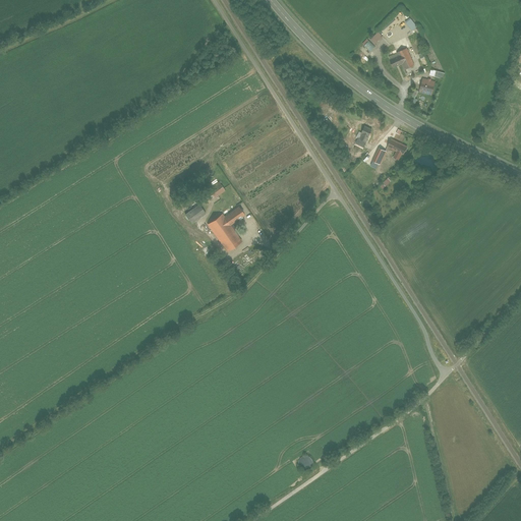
[(412,17),(407,21),(414,30),(419,25),(412,17)]
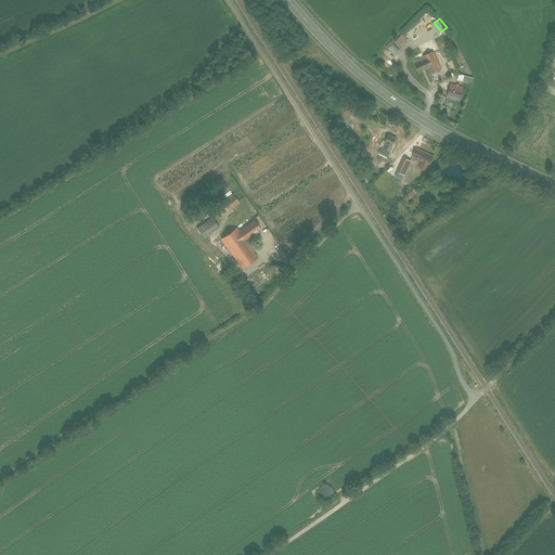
[(404,34),(396,41),(401,47),(409,38),(404,34)]
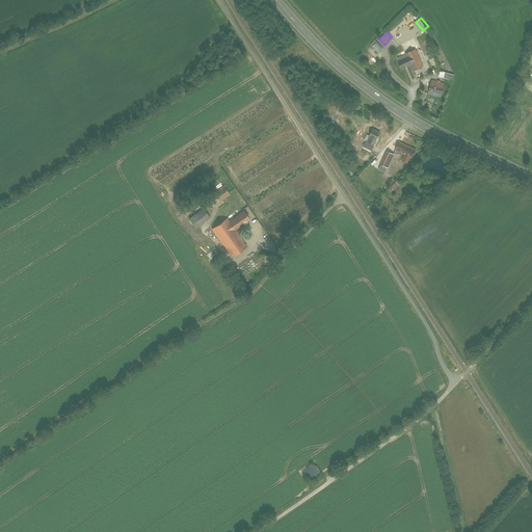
[(383,47),(377,41),(373,46),(379,52),(383,47)]
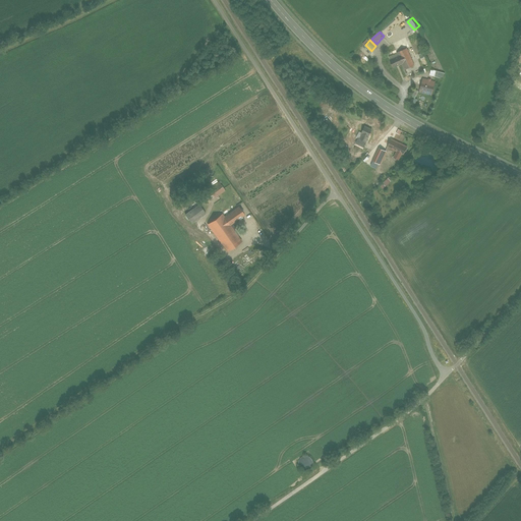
[(416,65),(408,47),(398,52),(399,55),(403,64),(406,69),(416,65)]
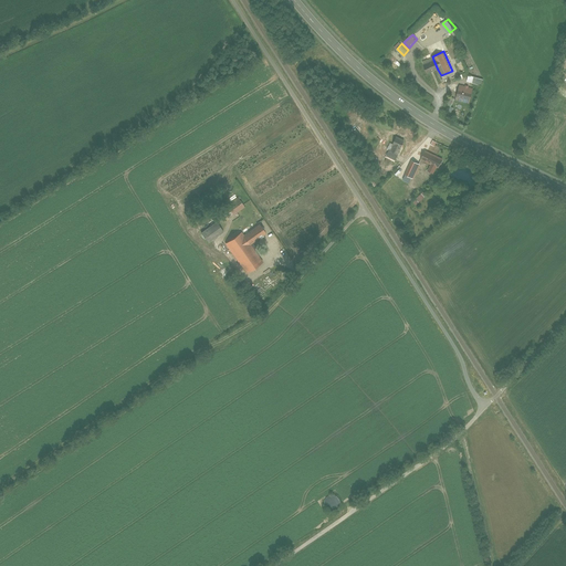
[(438,70),(433,60),(425,64),(429,73),(438,70)]
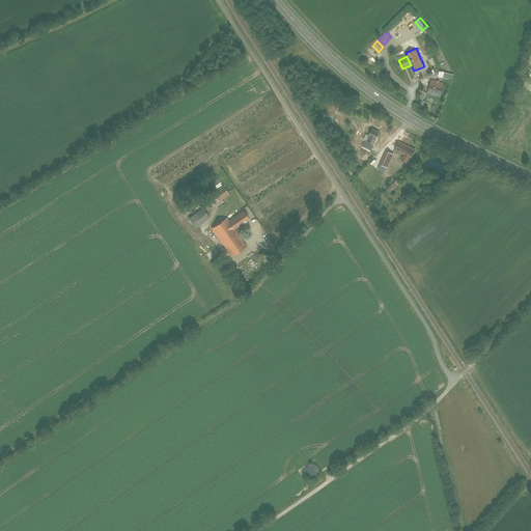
[(454,74),(441,71),(440,77),(453,80),(454,74)]
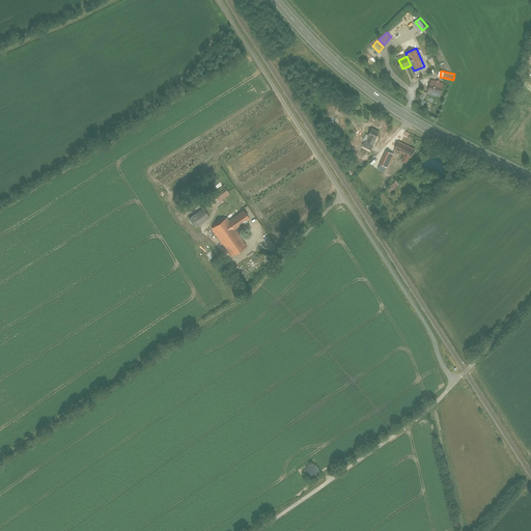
[(444,83),(431,80),(428,93),(441,96),(444,83)]
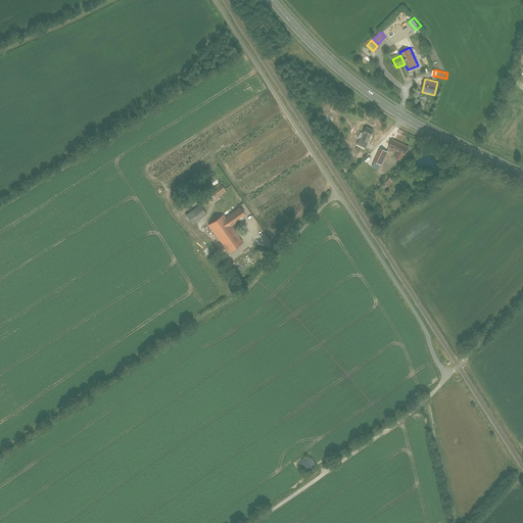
[(421,91),(417,89),(413,95),(418,98),(421,91)]
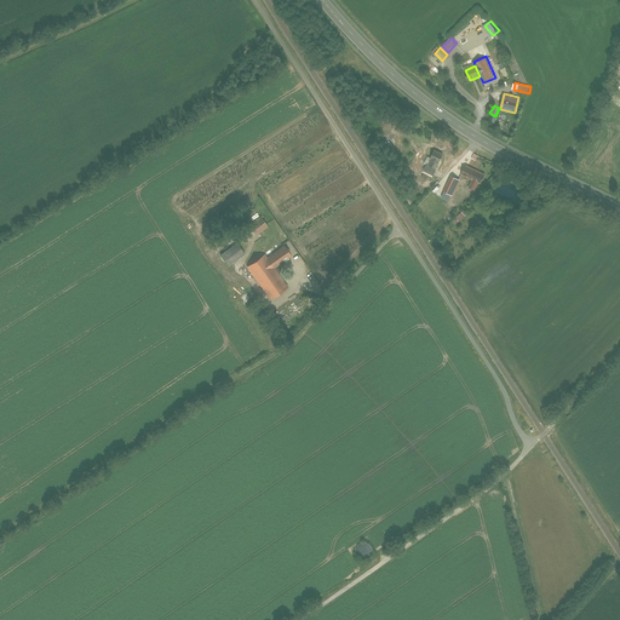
[(446,154),(436,149),(432,158),(435,159),(442,162),(446,154)]
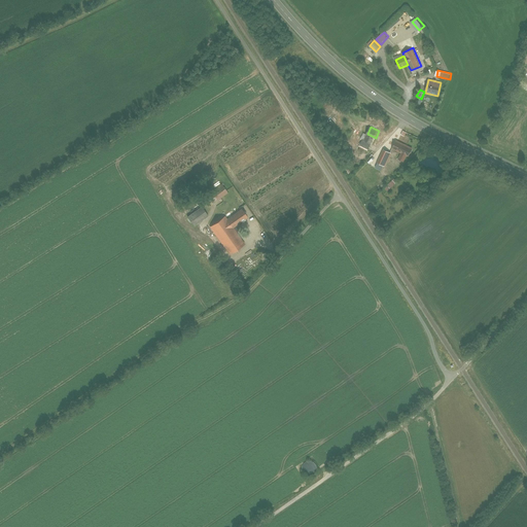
[(376,138),(370,135),(366,141),(372,143),(373,143),(376,138)]
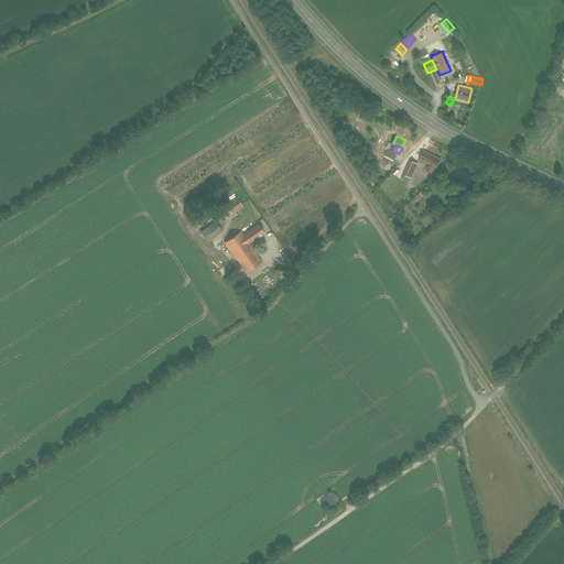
[(389,149),(387,155),(396,159),(398,153),(392,151),(389,149)]
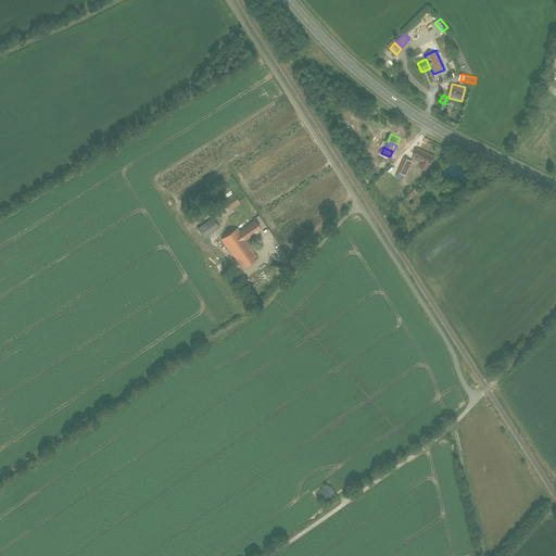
[(437,156),(419,148),(415,156),(425,161),(431,164),(432,165),(437,156)]
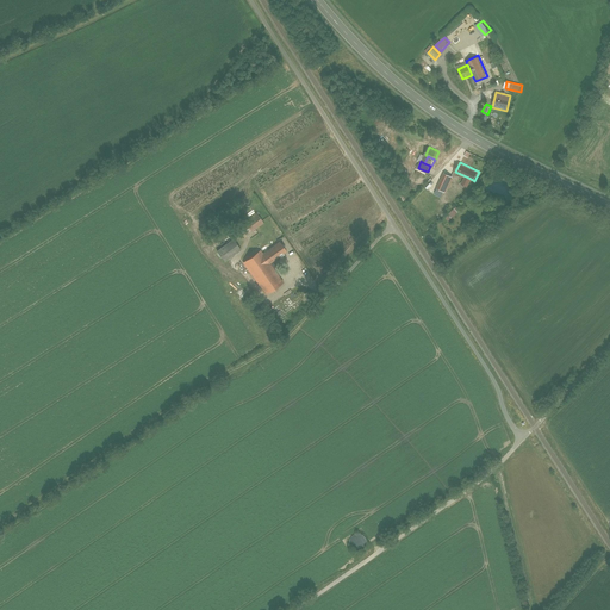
[(455,178),(446,173),(439,187),(448,192),(455,178)]
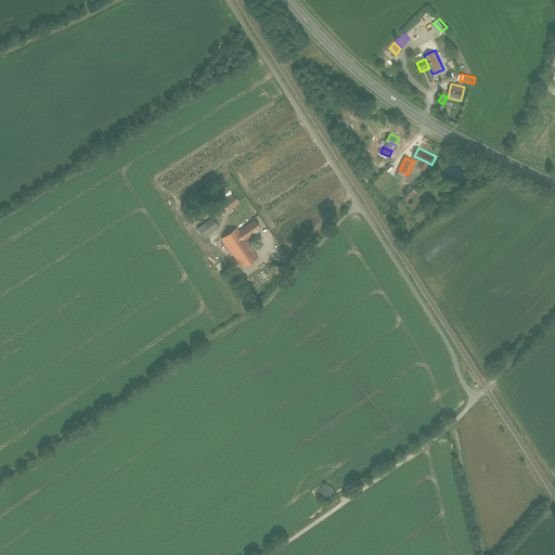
[(430,164),(424,160),(421,167),(427,170),(430,164)]
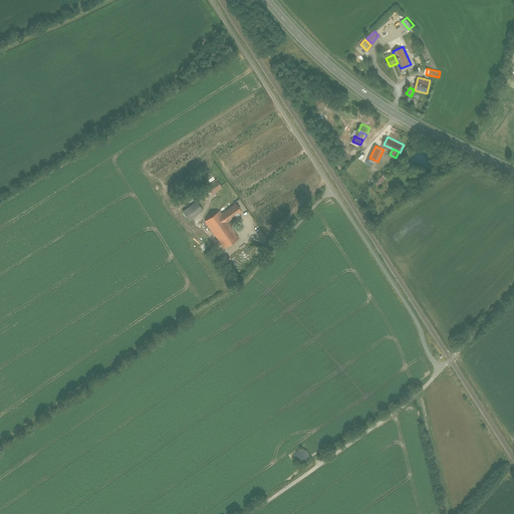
[(387,173),(375,183),(379,186),(390,177),(387,173)]
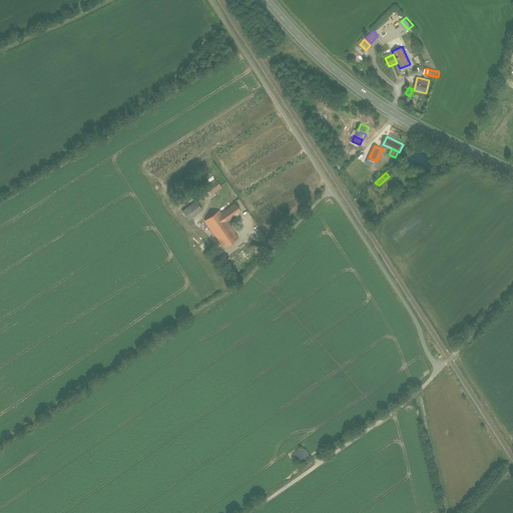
[(198,190),(204,199),(222,187),(216,178),(198,190)]
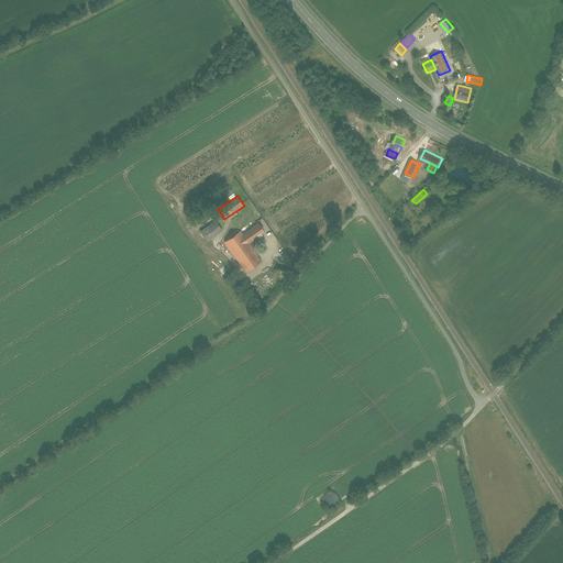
[(218,220),(202,231),(209,241),(224,230),(218,220)]
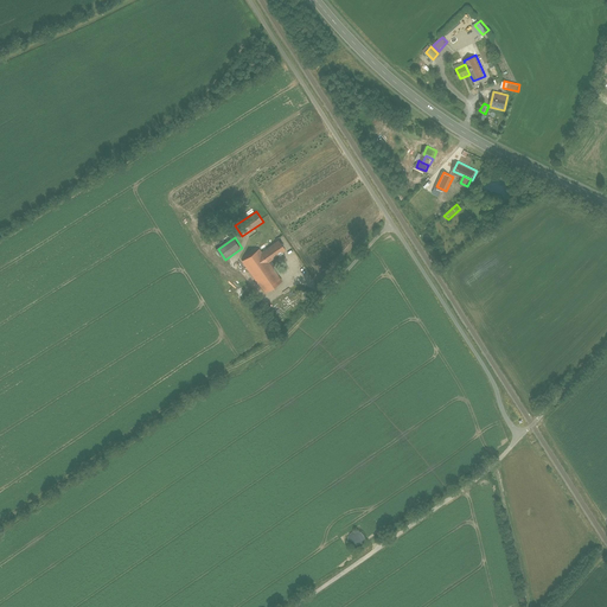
[(263,251),(270,261),(287,250),(280,240),(263,251)]
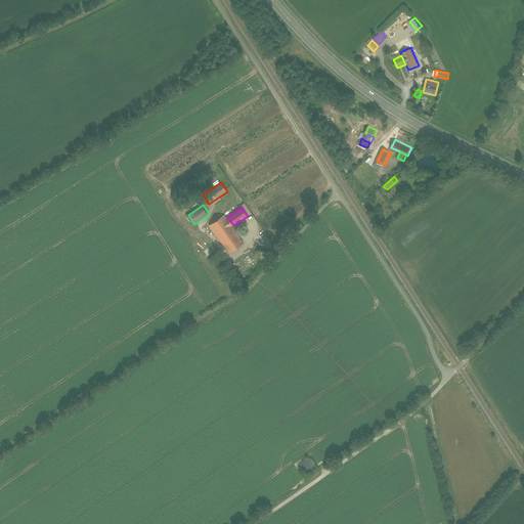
[(225,215),(211,225),(230,253),(246,243),(233,225),(227,217),(225,215)]
